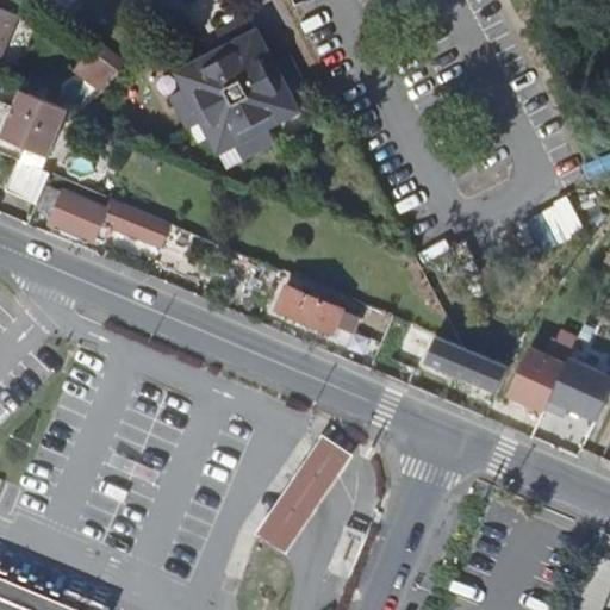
[(0,66),(22,14),(0,5),(0,66)]
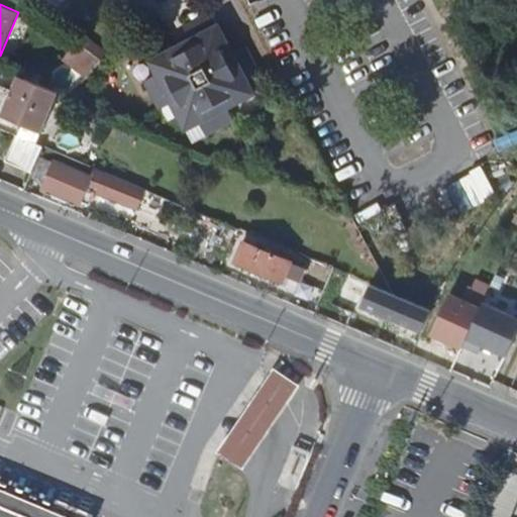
[(184,55),(180,46),(151,62),(159,75),(144,83),(159,110),(172,103),(186,129),(200,122),(207,135),(235,121),(228,107),(255,93),(248,80),(262,73),(247,45),(234,52),(212,11),(185,26),(192,39),(196,48),(184,55)]
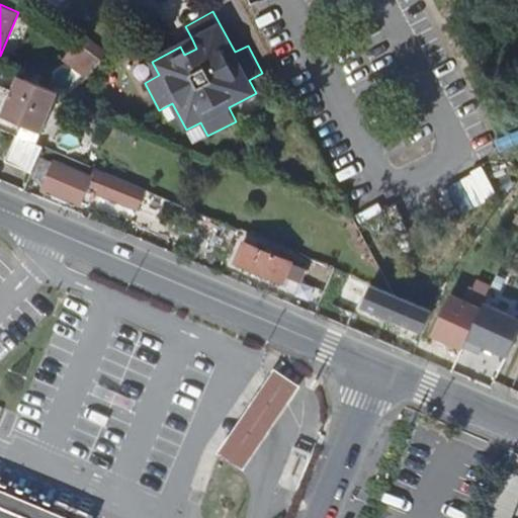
[(91,74),(106,47),(81,33),(67,62),(91,74)]
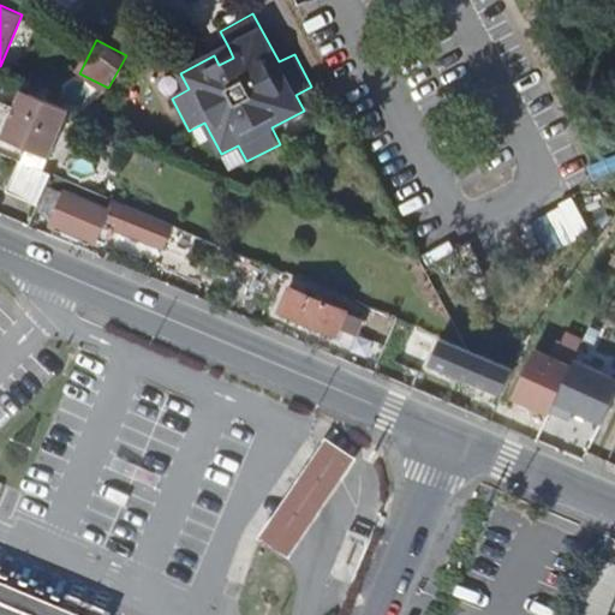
[(228,47),(214,55),(219,65),(233,58),(228,47)]
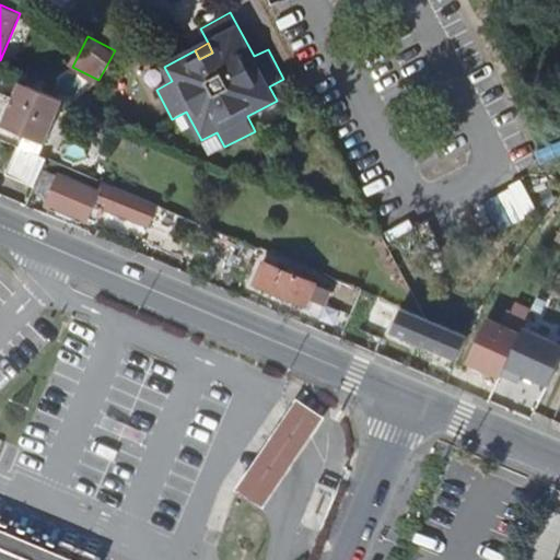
[(63,100),(20,81),(1,125),(44,143),(63,100)]
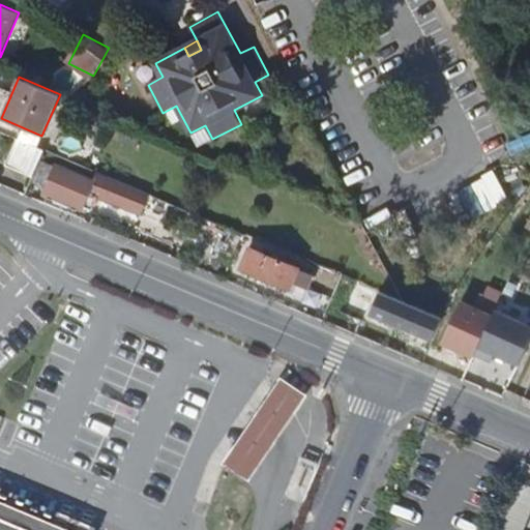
[(43,150),(19,139),(6,166),(33,177),(45,150),(43,150)]
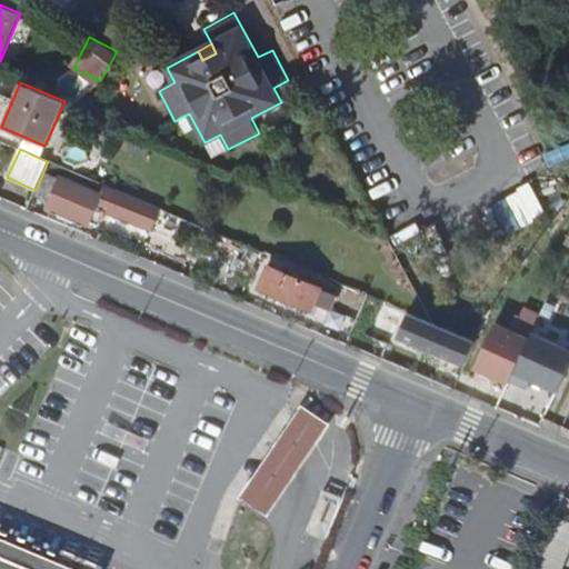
[(101,193),(60,176),(47,208),(88,226),(96,207),(131,222),(141,200),(106,186),(101,193)]
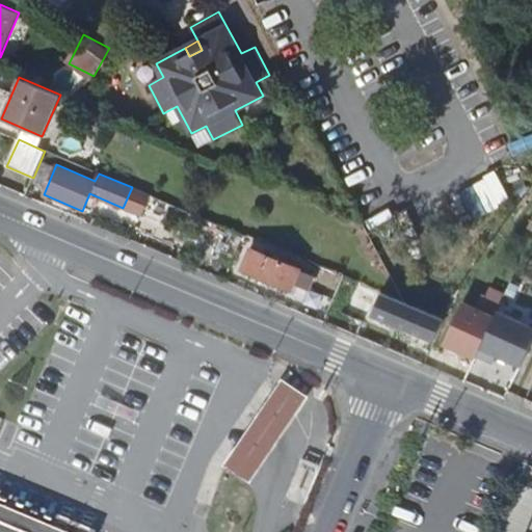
[(244,237),(232,266),(292,291),(295,284),(309,289),(315,274),(250,248),(254,240),(244,237)]
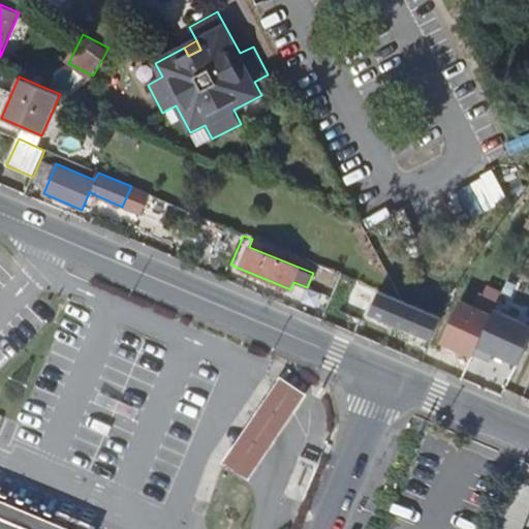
[(369,310),(432,338),(441,316),(378,289),(369,310)]
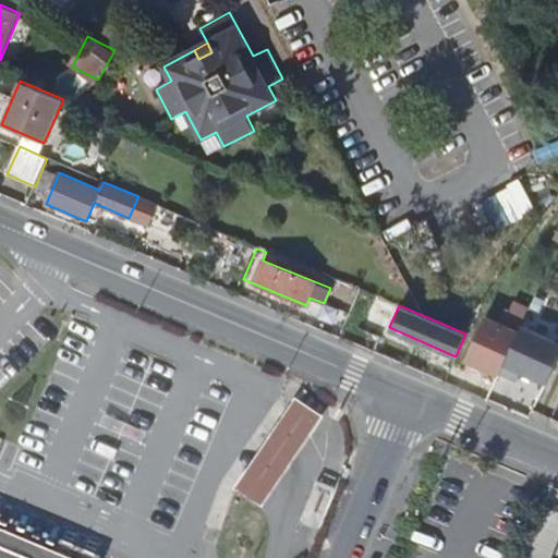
[(465,360),(499,375),(499,374),(516,381),(520,372),(546,385),(557,360),(557,342),(521,326),(519,331),(485,317),(465,360)]
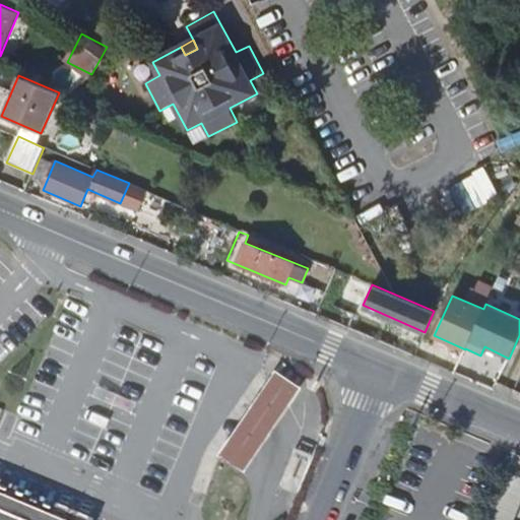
[(512,519),(519,503),(519,478),(505,472),(486,517),(494,519),(512,519)]
